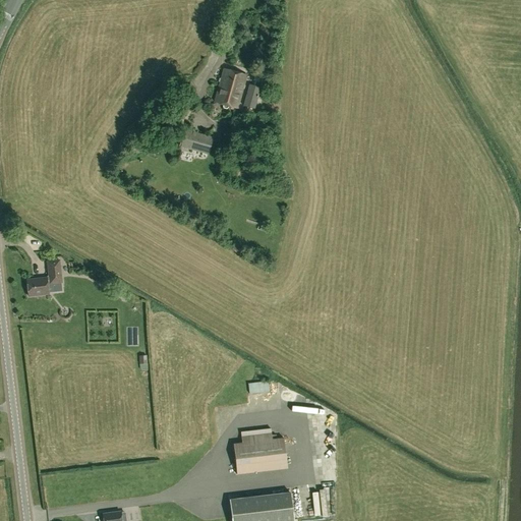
[(219,85),(241,92),(246,75),(224,68),(219,85)]
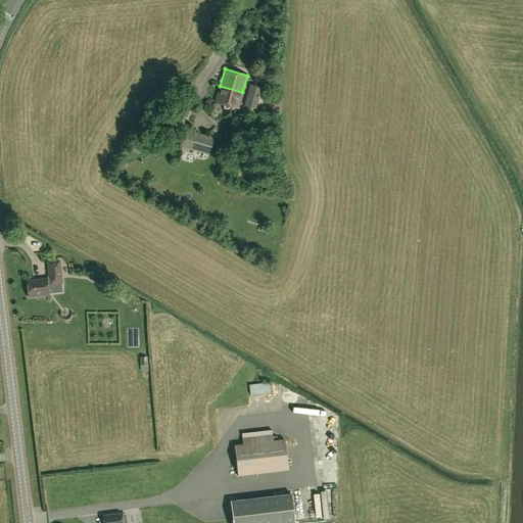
[(255,108),(262,88),(250,85),(244,106),(255,108)]
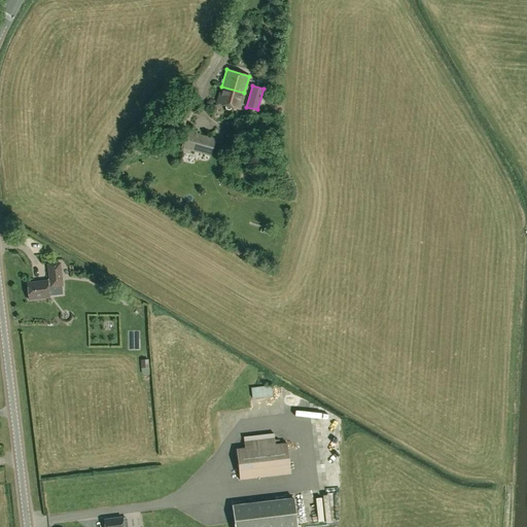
[(240,110),(244,93),(221,86),(217,103),(225,106),(225,109),(229,110),(232,107),(240,110)]
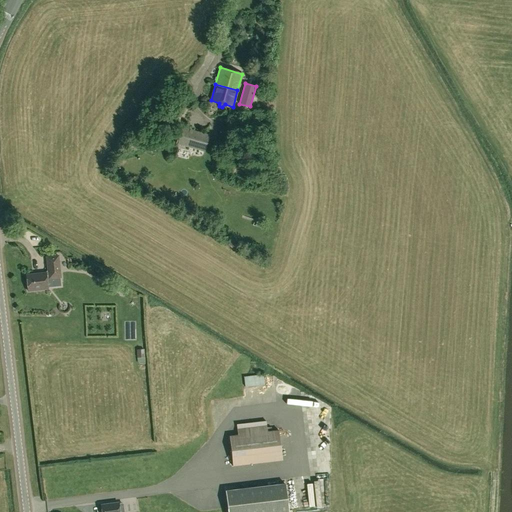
[(204,152),(210,135),(204,134),(181,127),(177,144),(199,150),(204,152)]
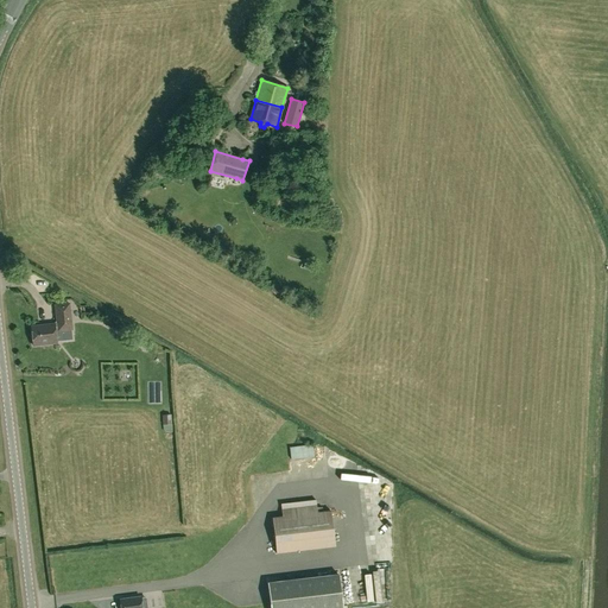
[(57,324),(71,323),(69,303),(55,305),(57,323),(57,324)]
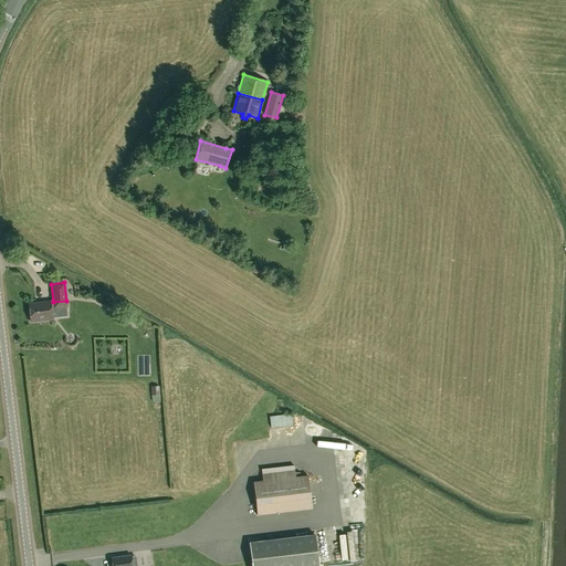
[(53,302),(53,301),(29,304),(31,322),(53,320),(52,313),(58,313),(58,308),(67,307),(66,301),(53,302)]
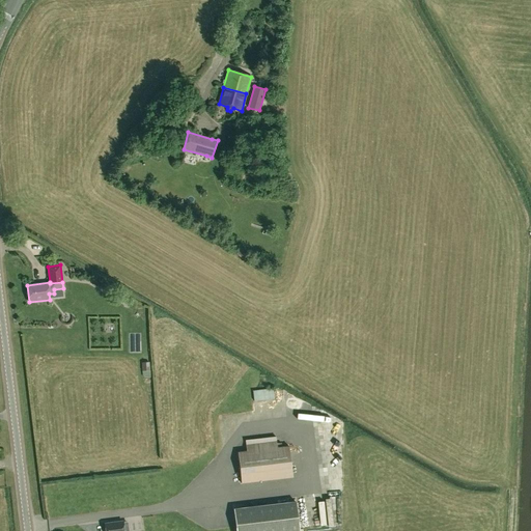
[(276,389),(255,390),(255,399),(276,399),(276,389)]
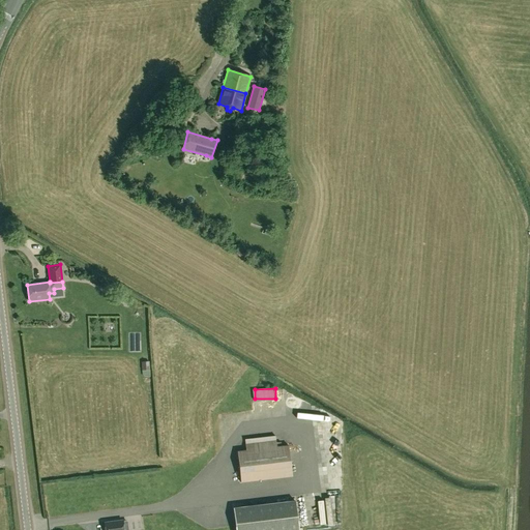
[(286,445),(285,437),(276,438),(277,441),(245,444),(246,450),(237,451),(240,482),(292,476),(289,445),(286,445)]
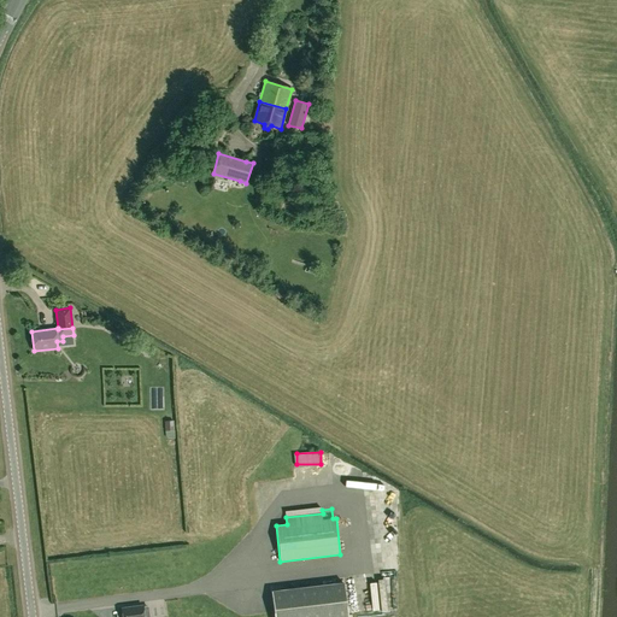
[(275,616),(348,616),(344,583),(272,592),(275,616)]
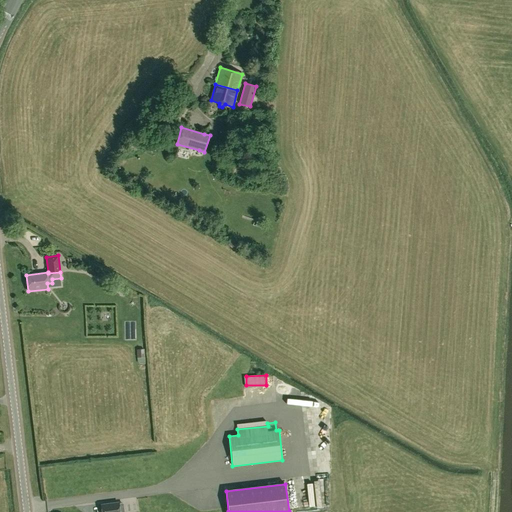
[(119,511),(118,502),(101,505),(101,511),(119,511)]
